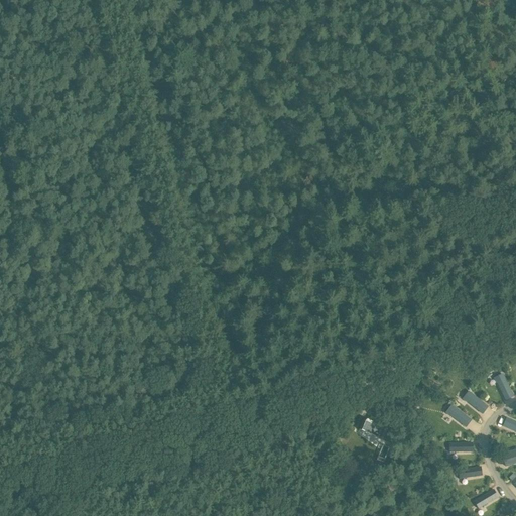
[(503,374),(494,378),(496,383),(497,383),(506,400),(514,396),(503,374)]
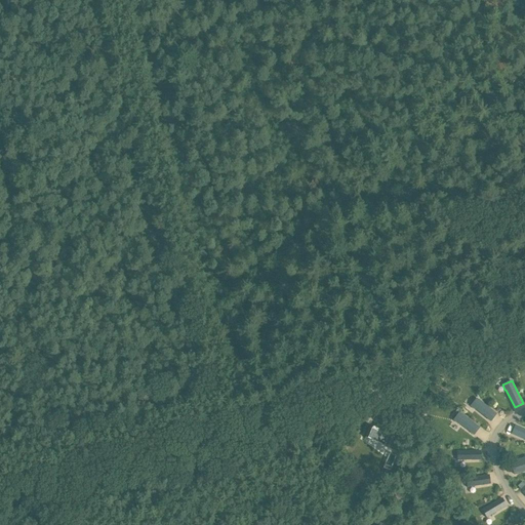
[(477,398),(471,406),(475,410),(476,409),(491,421),(497,414),(477,398)]
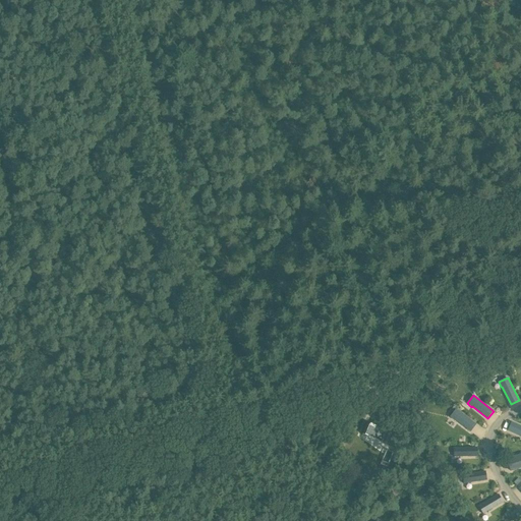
[(456,409),(450,417),(455,420),(455,419),(471,431),(476,424),(456,409)]
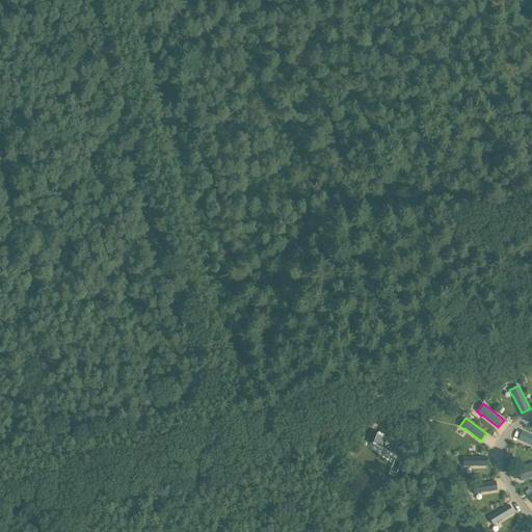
[(531,435),(522,431),(517,440),(531,446),(531,435)]
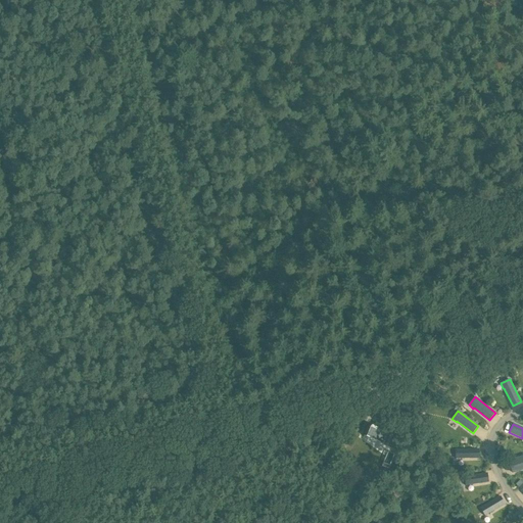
[(369,425),(364,436),(383,444),(388,433),(369,425)]
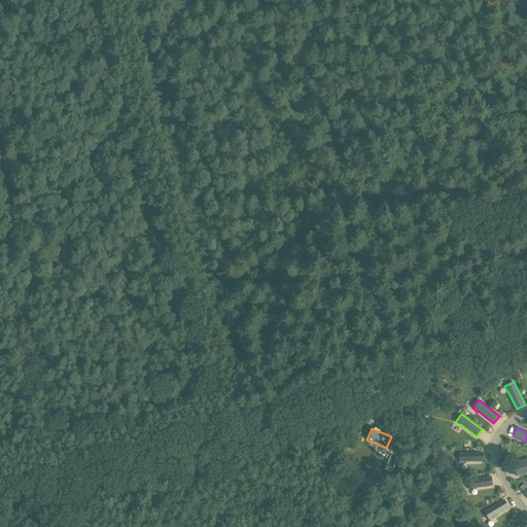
[(483,453),(460,453),(460,462),(483,461),(483,453)]
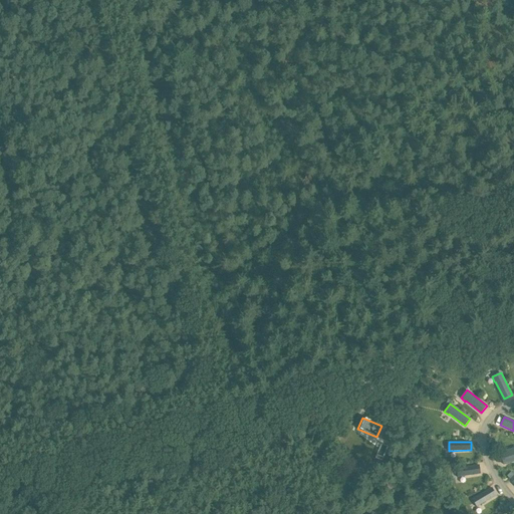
[(513,447),(500,452),(503,465),(513,461),(513,447)]
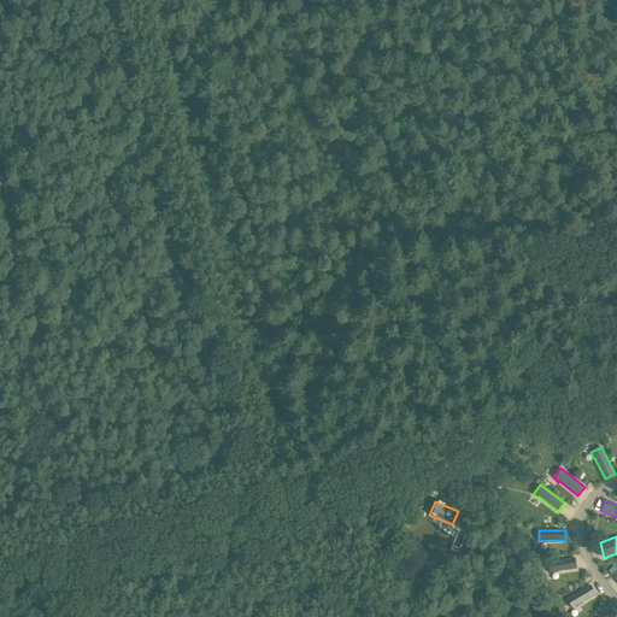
[(575,559),(548,563),(550,573),(576,569),(575,559)]
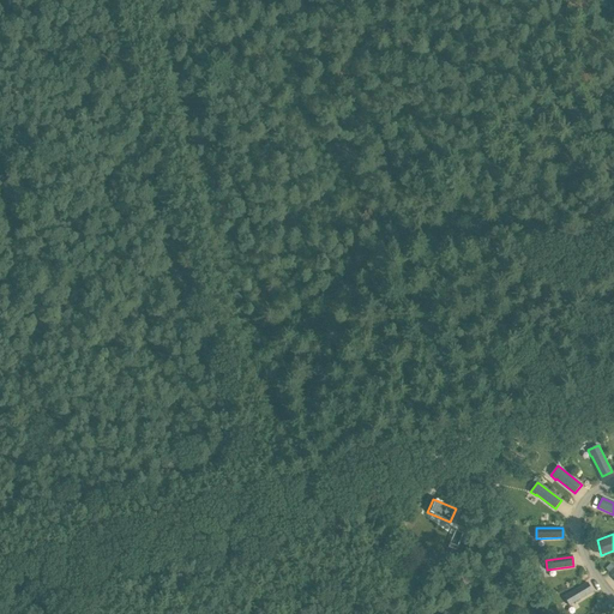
[(588,583),(565,596),(570,606),(593,591),(588,583)]
